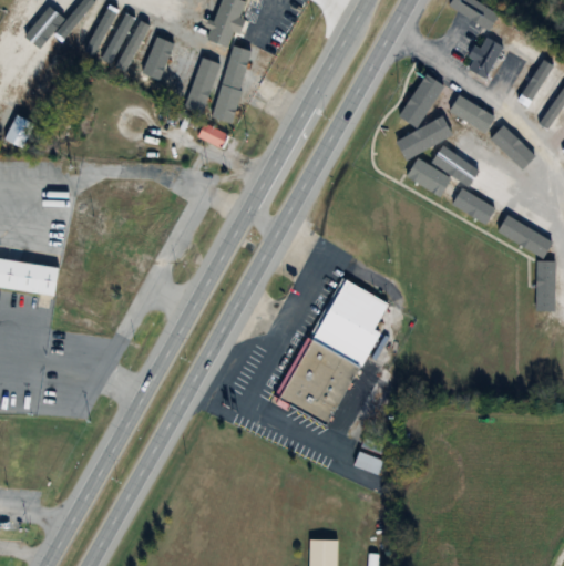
[(503,16),(478,0),(458,0),(498,24),(503,16)]
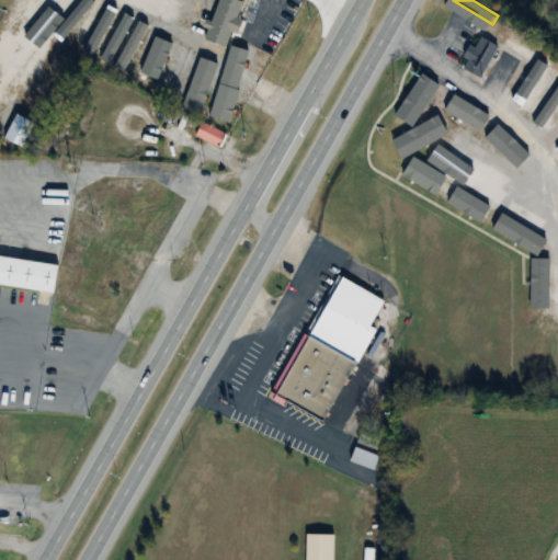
[(158,75),(174,40),(157,31),(140,66),(158,75)]
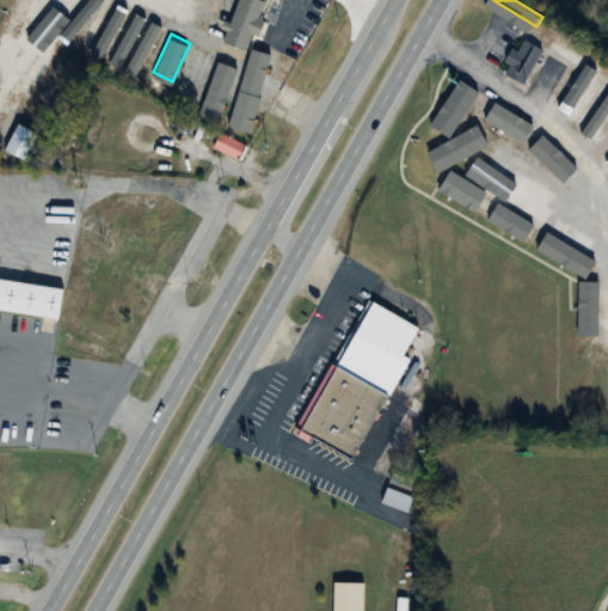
[(542,50),(583,71),(589,60),(540,36),(535,46),(526,41),(519,54),(514,53),(503,74),(526,85),(542,50)]
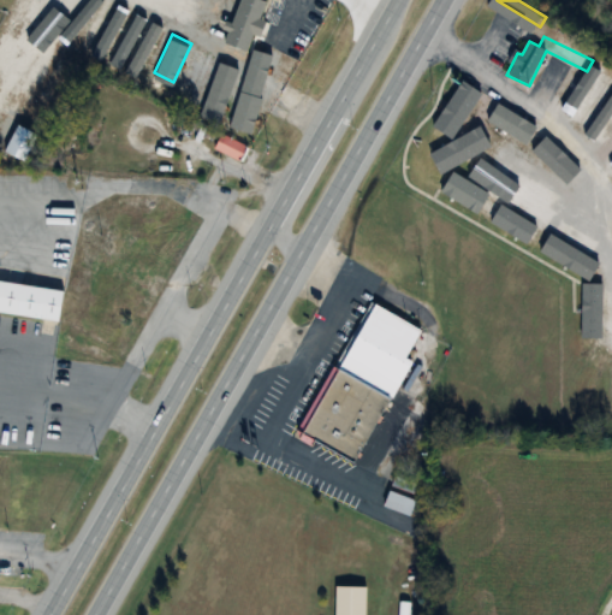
[(569,116),(587,123),(599,93),(580,86),(569,116)]
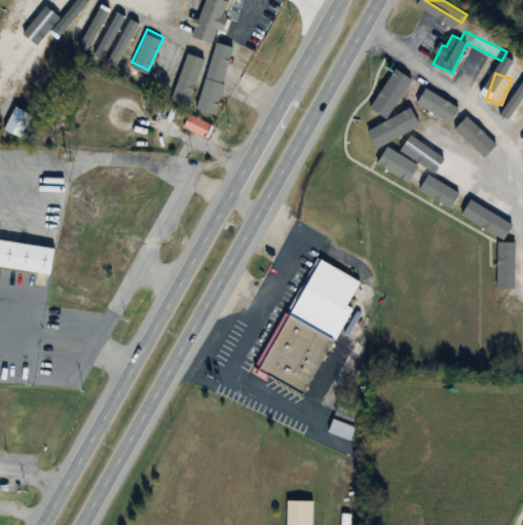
[(410,87),(393,77),(371,114),(387,124),(410,87)]
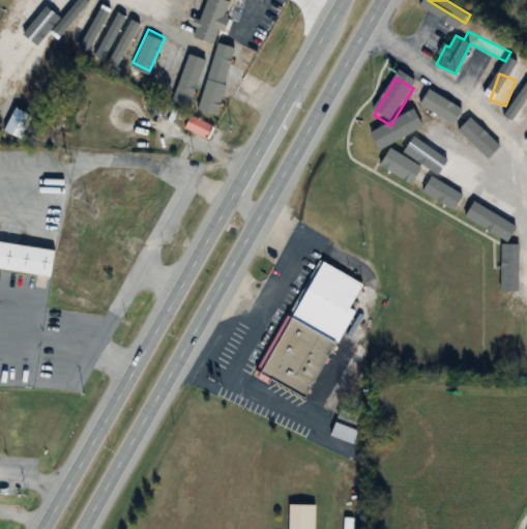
[(510,121),(520,125),(526,109),(526,86),(510,121)]
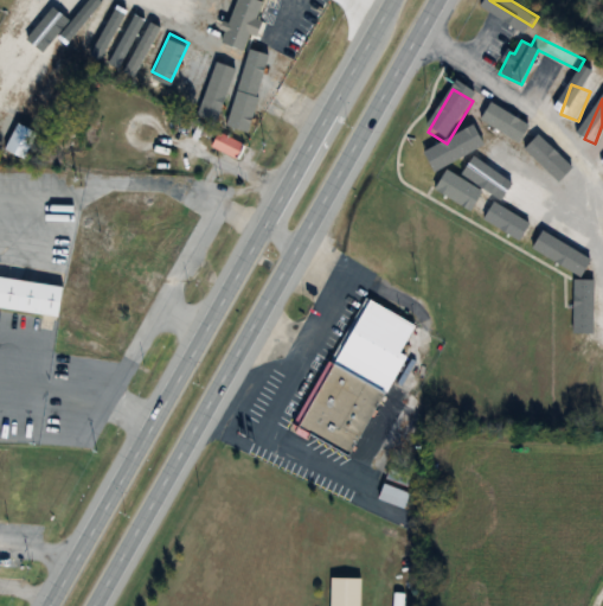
[(453,147),(472,158),(495,114),(476,103),(453,147)]
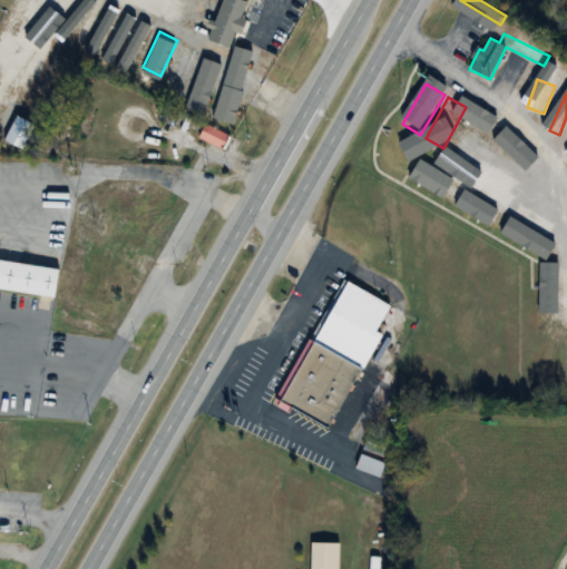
[(223,149),(230,137),(207,125),(201,138),(223,149)]
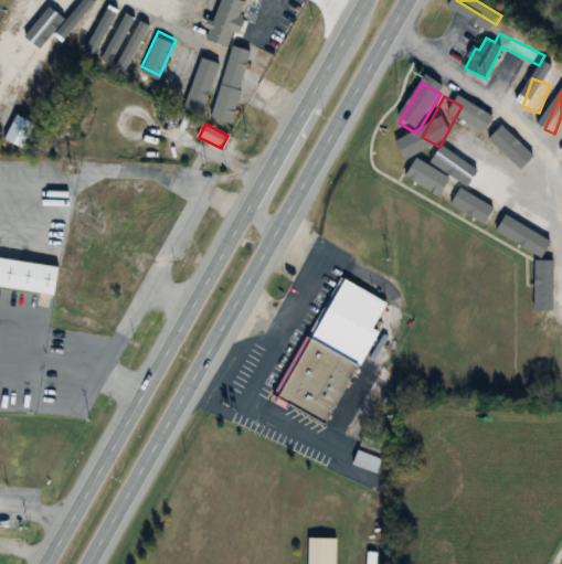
[(460,144),(491,161),(502,142),(470,126),(460,144)]
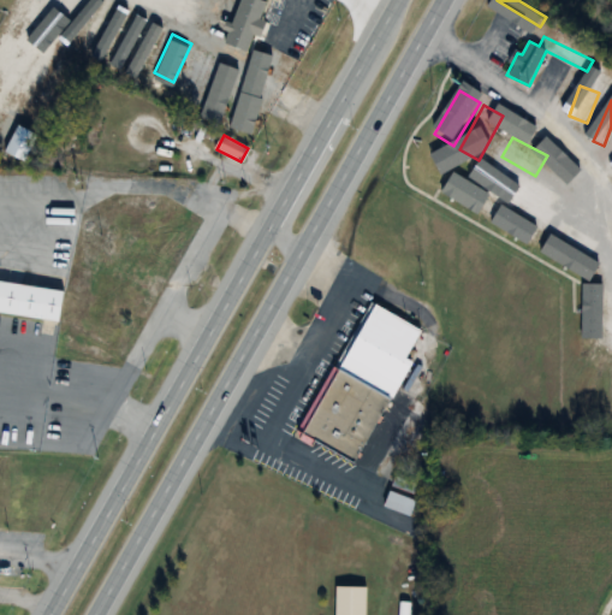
[(420,188),(441,185),(437,140),(415,142),(420,188)]
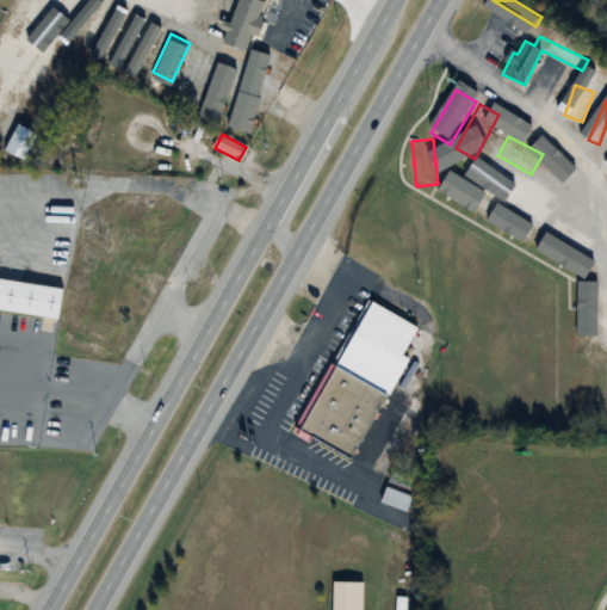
[(469,160),(447,160),(447,199),(469,199),(469,160)]
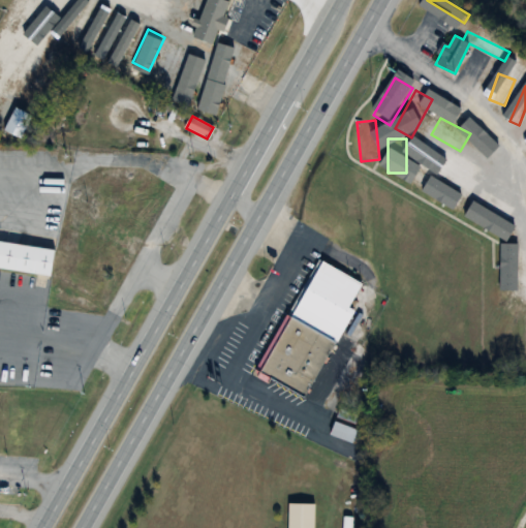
[(415,143),(416,188),(435,187),(434,143),(415,143)]
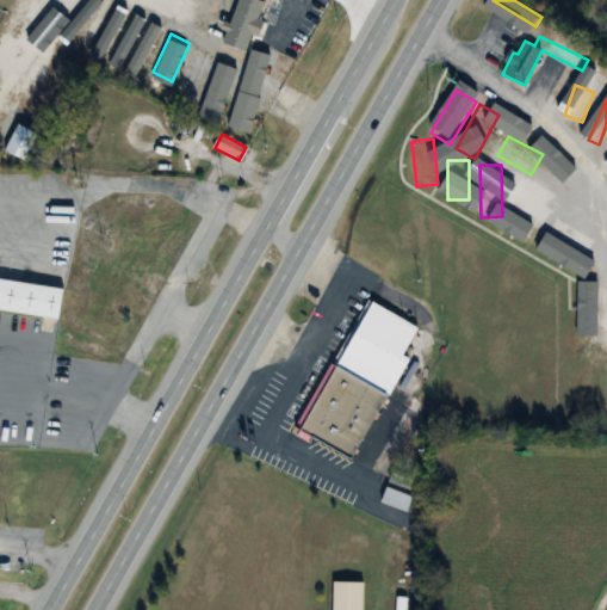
[(540,211),(551,196),(516,174),(506,190),(540,211)]
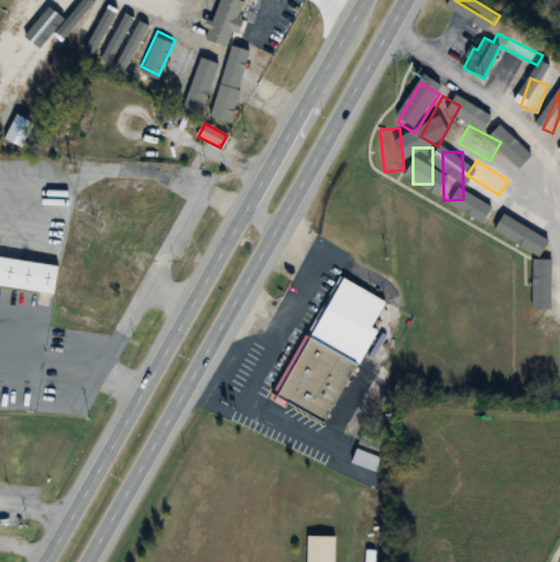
[(460,204),(460,215),(513,213),(513,202),(460,204)]
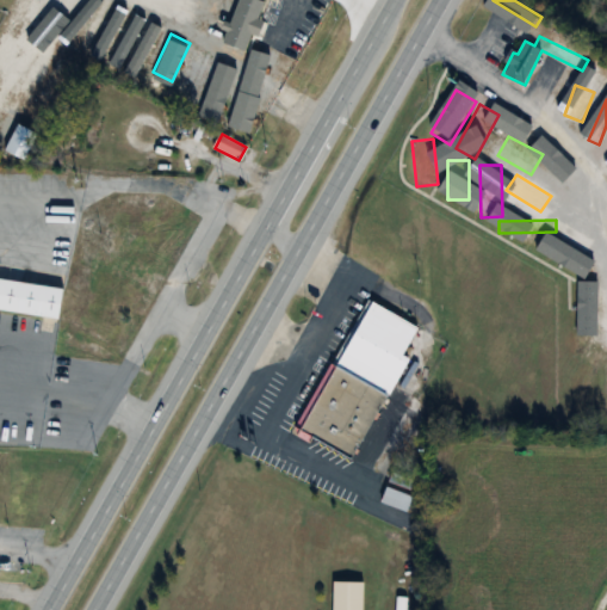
[(580,276),(586,266),(543,238),(537,247),(580,276)]
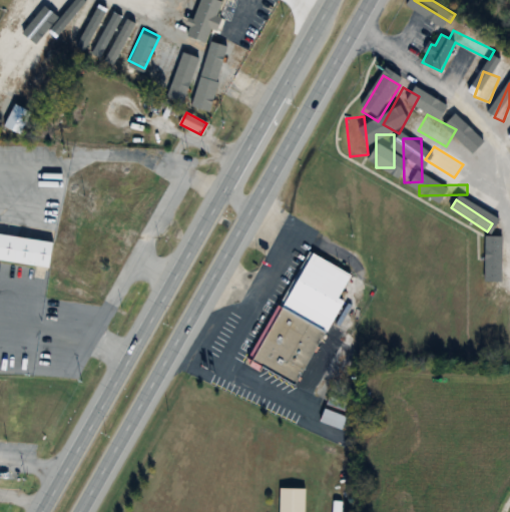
[(0,263),(98,279),(100,264),(114,266),(117,245),(89,241),(88,251),(22,241),(24,226),(0,222),(0,263)]
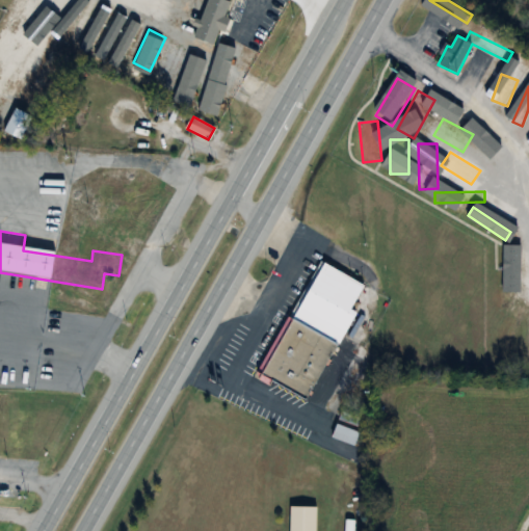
[(503,292),(522,292),(522,242),(503,242),(503,292)]
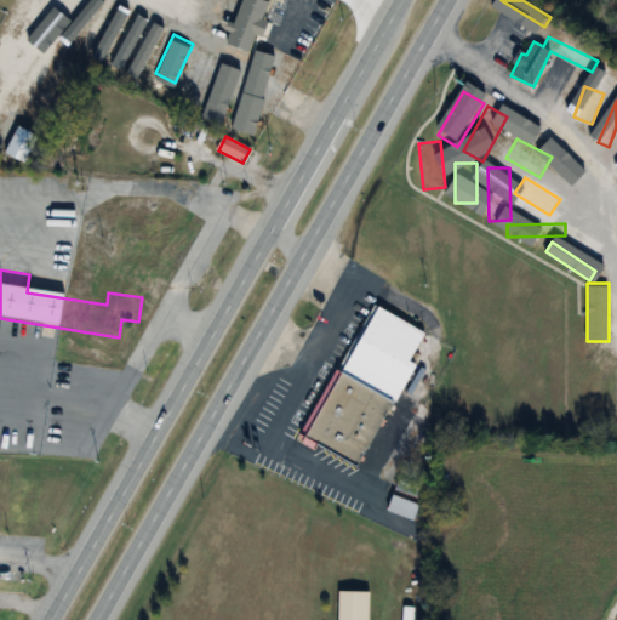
[(380,306),(340,374),(394,405),(417,367),(409,363),(426,333),(380,306)]
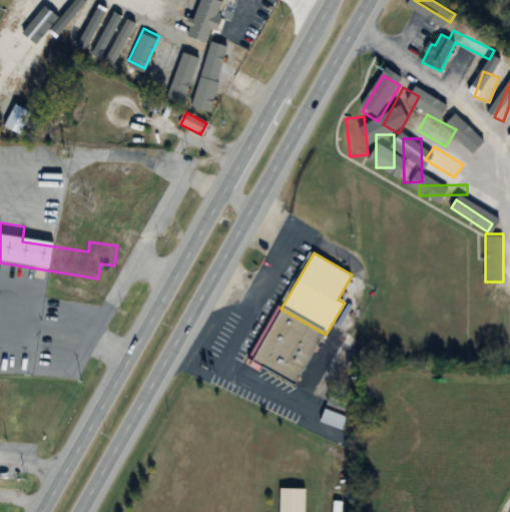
[(281,309),(250,363),(296,388),(326,335),(281,309)]
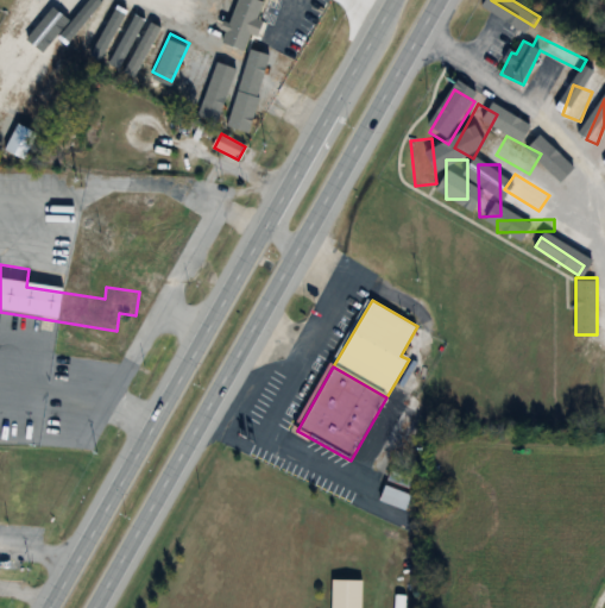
[(410,500),(389,488),(382,499),(404,511),(410,500)]
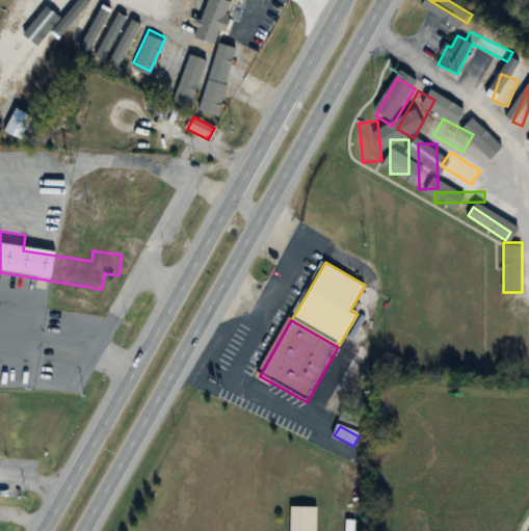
[(291,505),(290,530),(317,530),(318,506),(291,505)]
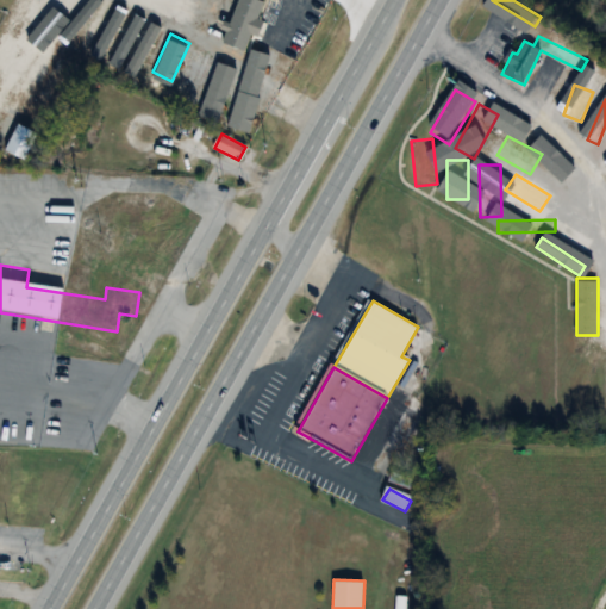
[(398,597),(397,608),(406,608),(407,597),(398,597)]
